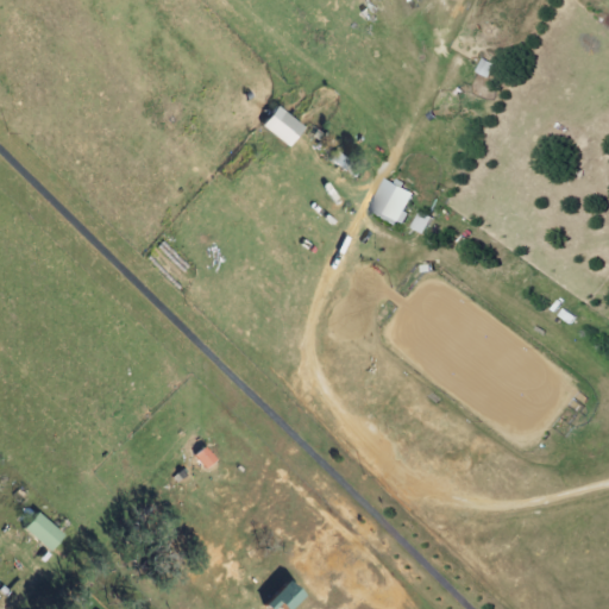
[(262,125),(277,105),(306,127),(289,148),(262,125)]
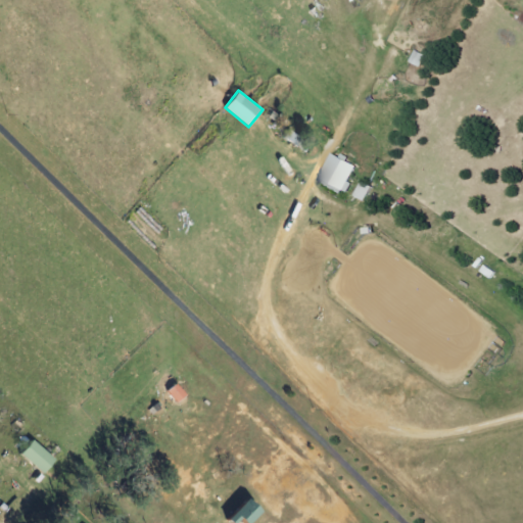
[(318,180),(334,151),(341,155),(343,153),(349,156),(347,159),(359,165),(350,180),(354,182),(348,193),(343,190),(341,193),(318,180)]
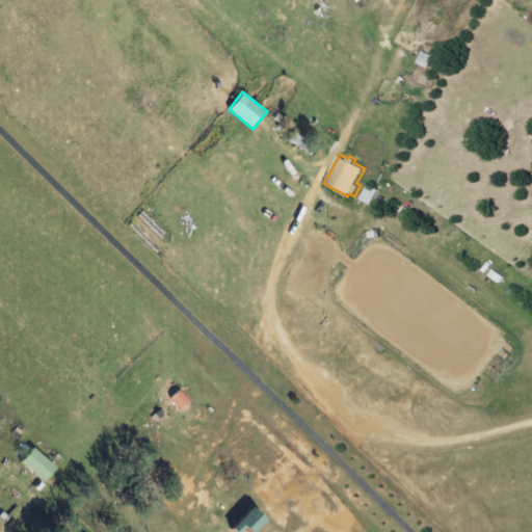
[(369,184),(375,186),(380,189),(372,204),(368,201),(361,197),(369,184)]
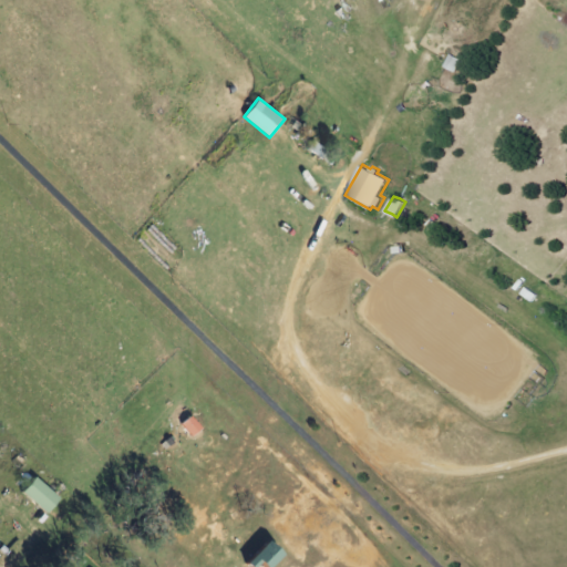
[(183,425),(194,437),(203,429),(192,416),(183,425)]
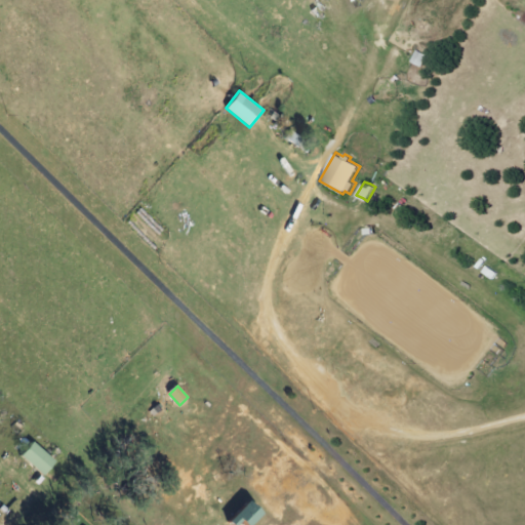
[(21,458),(45,477),(56,461),(32,443),(21,458)]
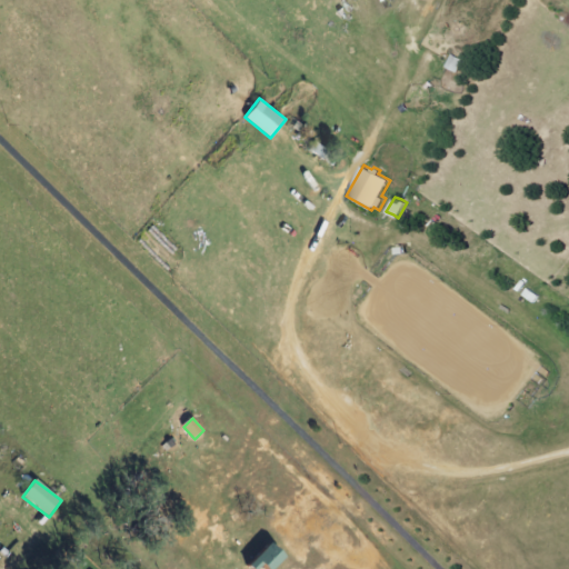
[(246,568),(262,551),(278,565),(273,568),(246,568)]
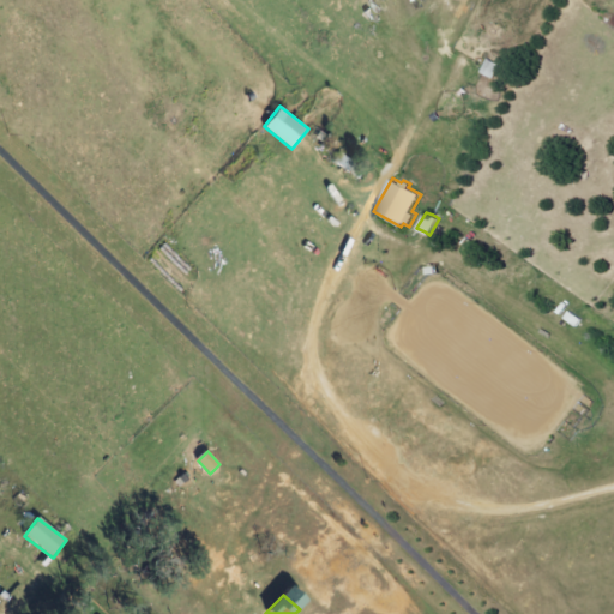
All buildings are outlined.
